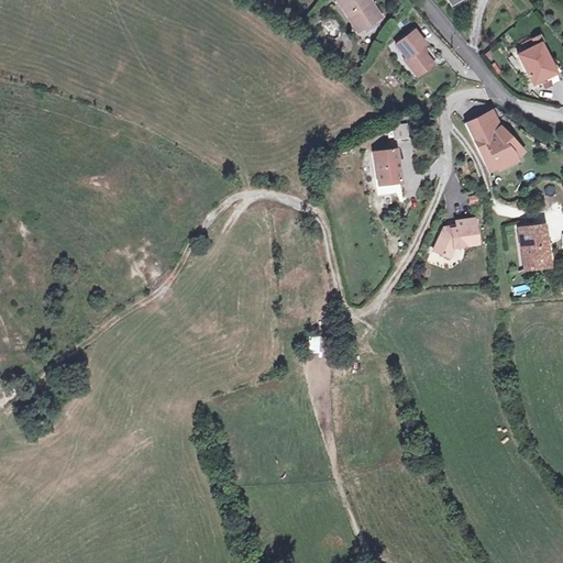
[(367,2),(370,1),(368,0),(337,0),(359,32),(377,19),(367,2)]
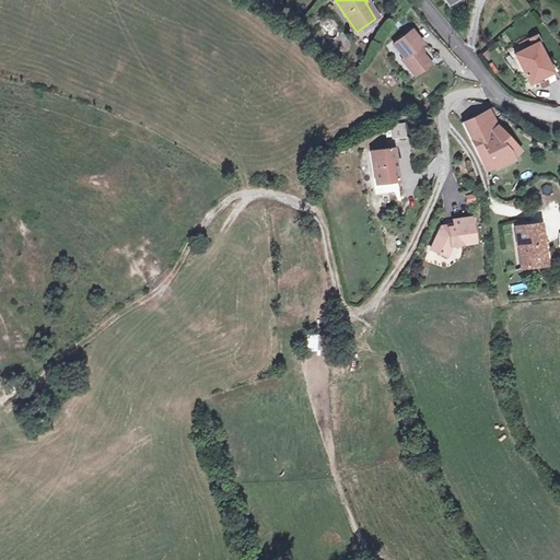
[(365,2),(375,19),(378,18),(368,1),(365,2)]
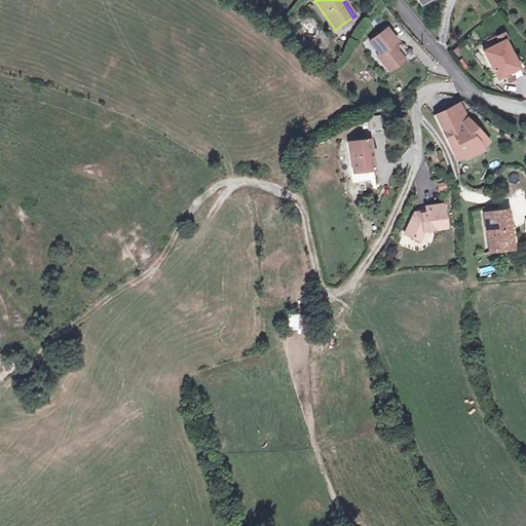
[(390,72),(408,58),(398,45),(399,43),(386,28),(372,40),(384,54),(380,59),(390,72)]
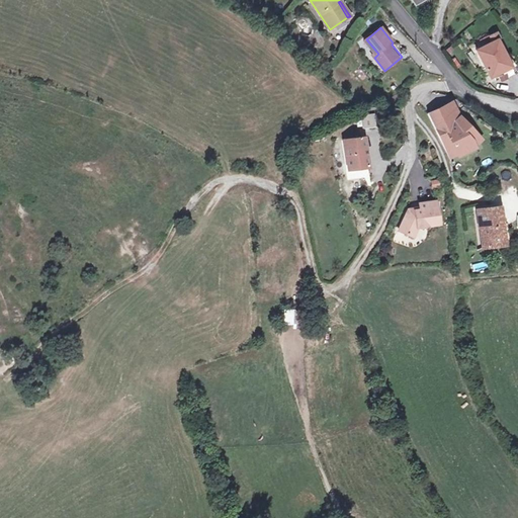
[(492,41),(476,51),(491,78),(511,67),(497,40),(501,38),(497,31),(489,35),(492,41)]
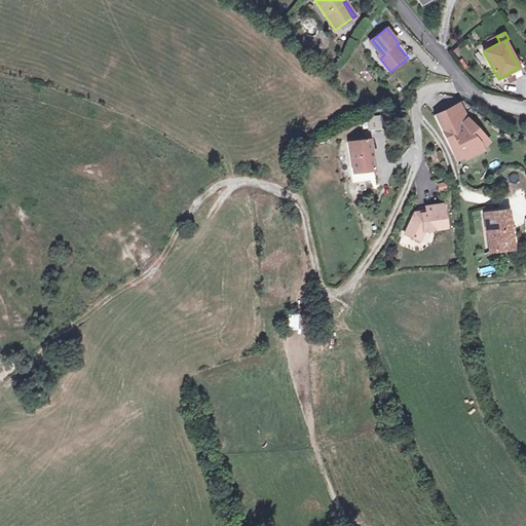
[(460,119),(462,124),(470,116),(462,102),(453,106),(460,119)]
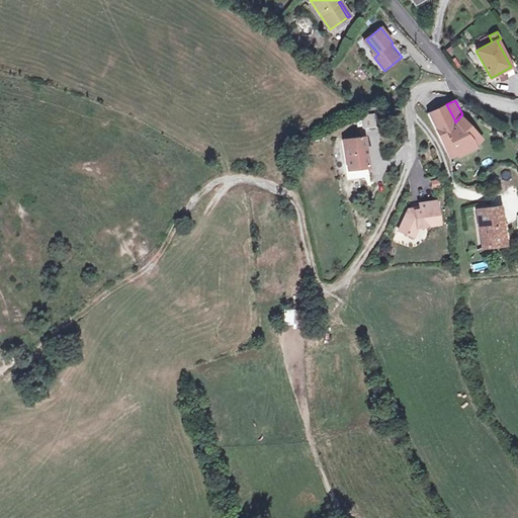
[(455,122),(453,117),(446,104),(428,114),(446,152),(454,148),(458,156),(469,151),(476,148),(472,140),(479,135),(462,114),(455,122)]
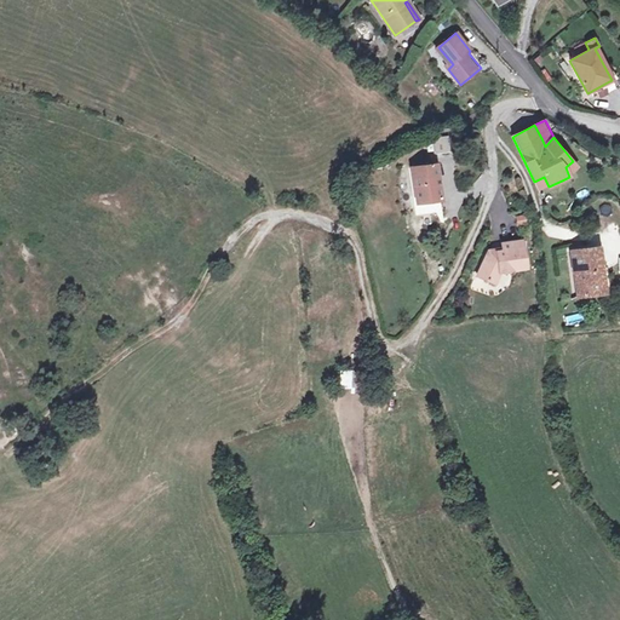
[(434,155),(451,151),(448,136),(431,139),(434,155)]
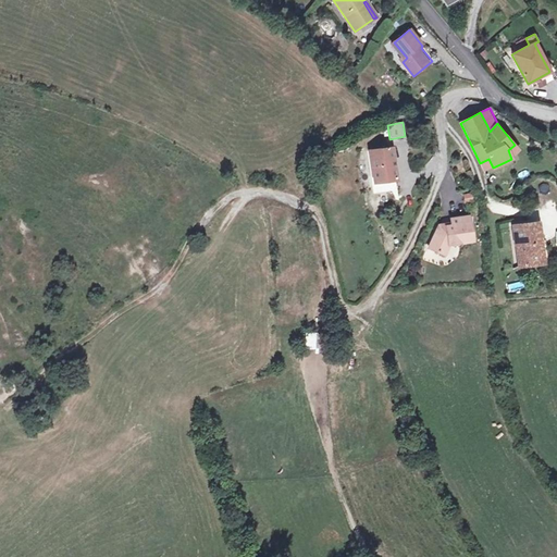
[(511,159),(518,149),(515,145),(508,150),(511,159)]
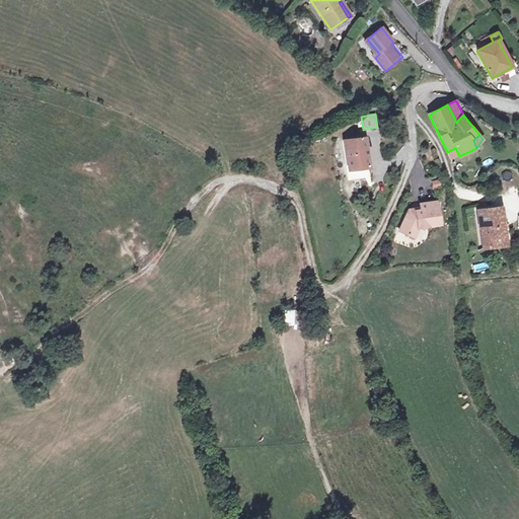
[(345,141),(350,169),(369,166),(364,138),(345,141)]
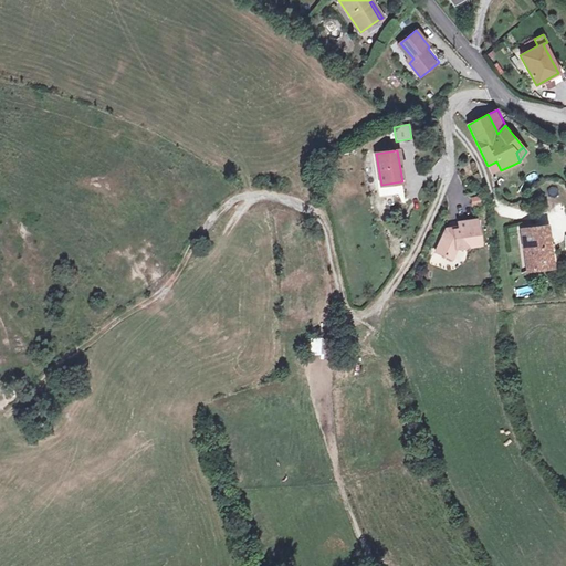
[(496,161),(488,166),(492,175),(501,170),(496,161)]
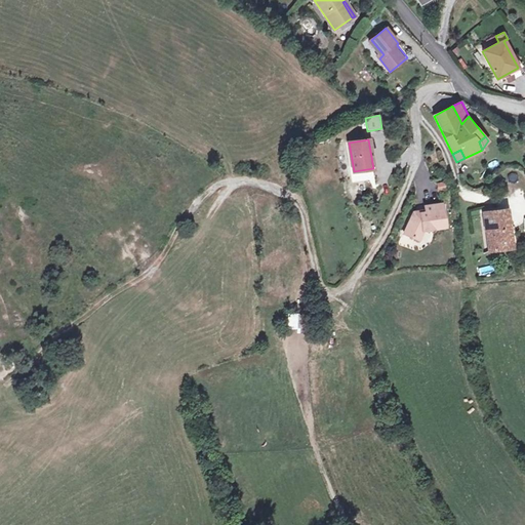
[(436,184),(438,191),(447,189),(445,182),(436,184)]
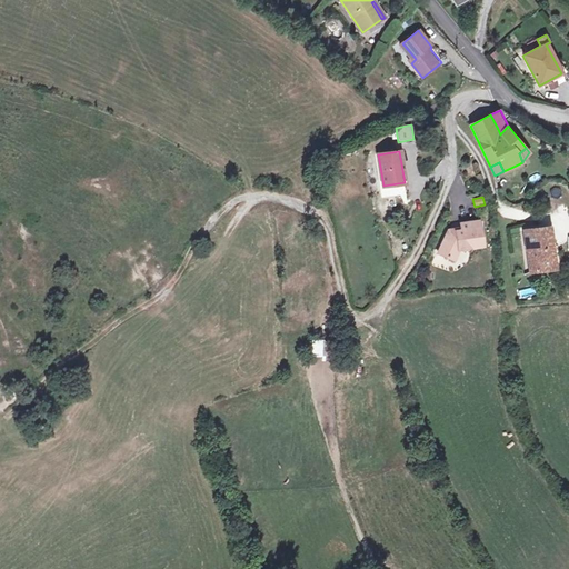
[(478,221),(460,225),(461,230),(456,231),(456,229),(448,230),(438,253),(453,260),(459,249),(482,246),(478,221)]
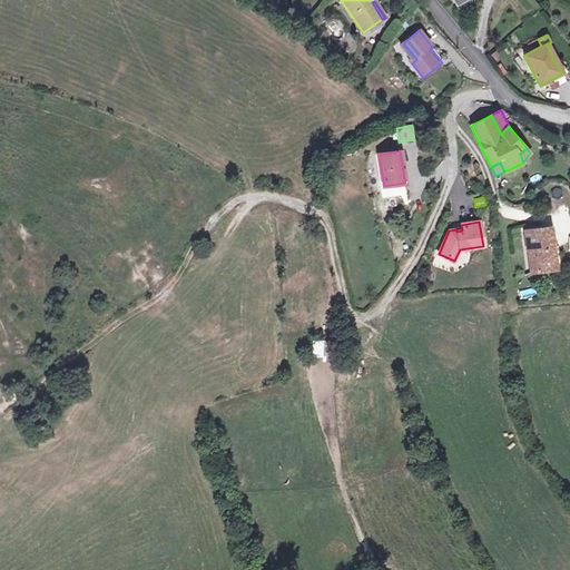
[(554,254),(551,227),(524,231),(528,249),(530,249),(532,273),(557,269),(554,254)]
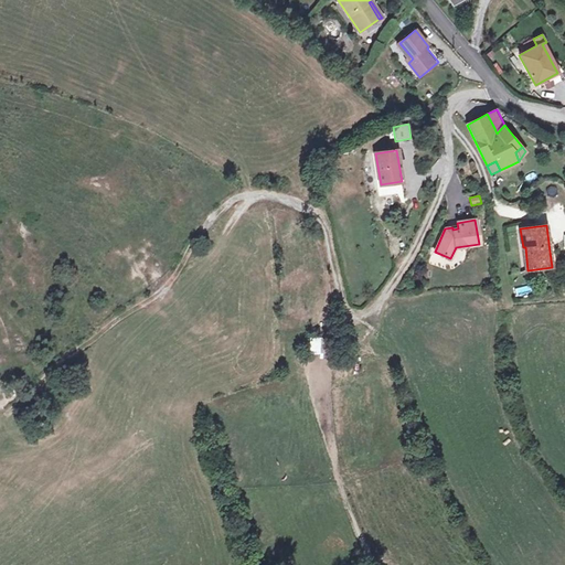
[(550,252),(552,267),(560,266),(557,251),(550,252)]
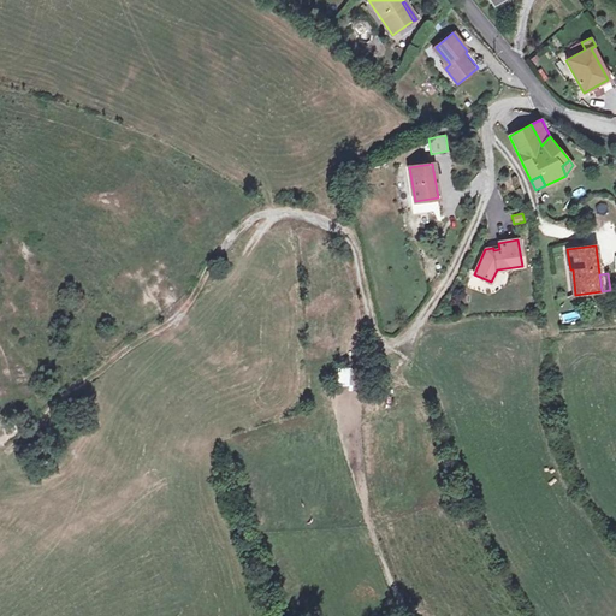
[(578,311),(561,314),(563,324),(580,319),(578,311)]
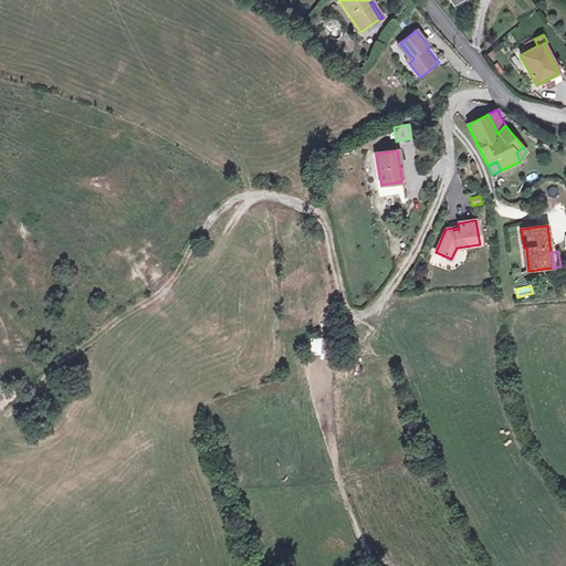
[(311,355),(327,355),(327,338),(311,338),(311,355)]
